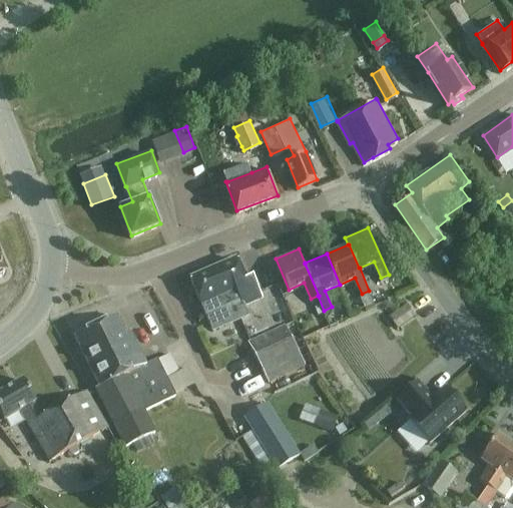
[(252,274),(246,277),(236,256),(190,276),(211,326),(248,311),(244,303),(263,295),(252,274)]
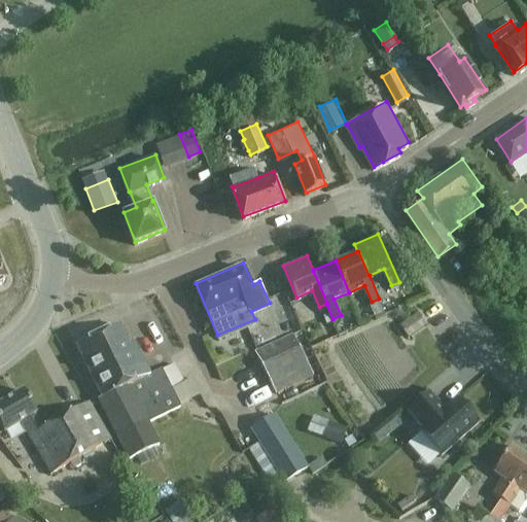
[(426,320),(419,309),(400,322),(409,334),(426,320)]
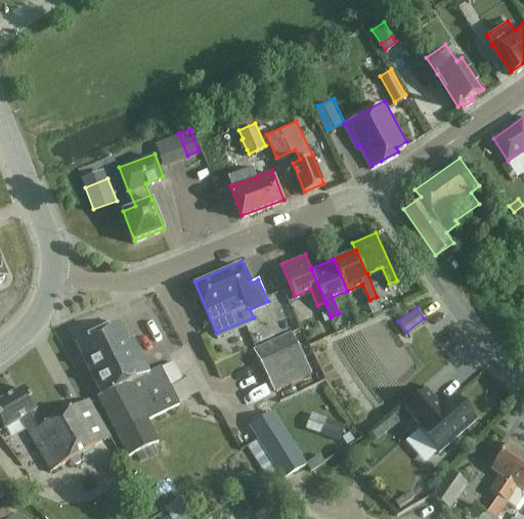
[(129,338),(120,319),(78,341),(102,392),(98,394),(128,452),(159,438),(147,417),(179,400),(172,385),(184,378),(174,357),(149,370),(132,336),(129,338)]
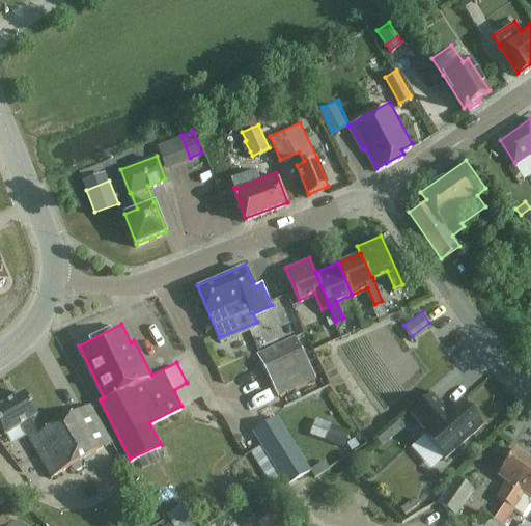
[(257,351),(278,392),(315,375),(296,334),(257,351)]
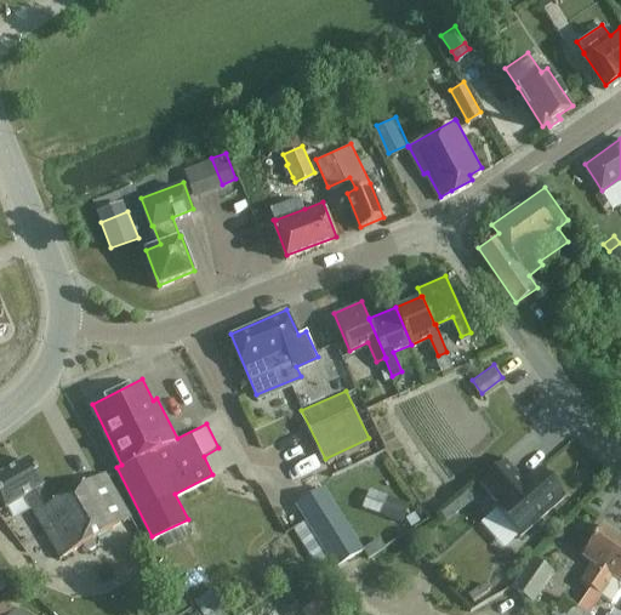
[(44,482),(29,456),(0,472),(0,495),(5,505),(24,494),(61,553),(61,554),(62,553),(131,513),(104,470),(51,501),(41,484),(44,482)]
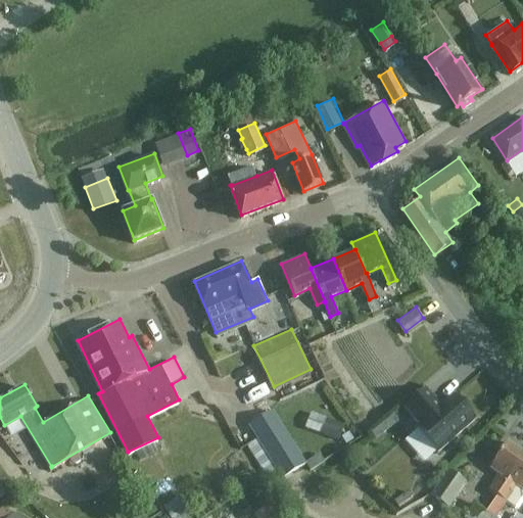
[(441,403),(427,385),(406,405),(421,421),(417,424),(439,449),(475,416),(454,391),(441,403)]
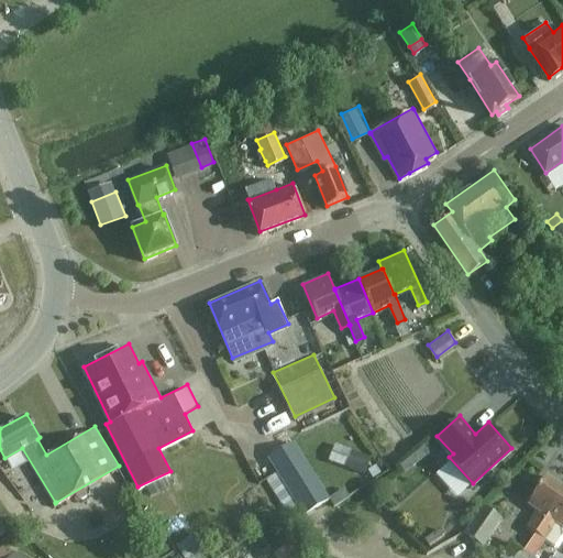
[(305,512),(317,504),(329,496),(294,439),(269,455),(277,469),(299,503),(305,512)]
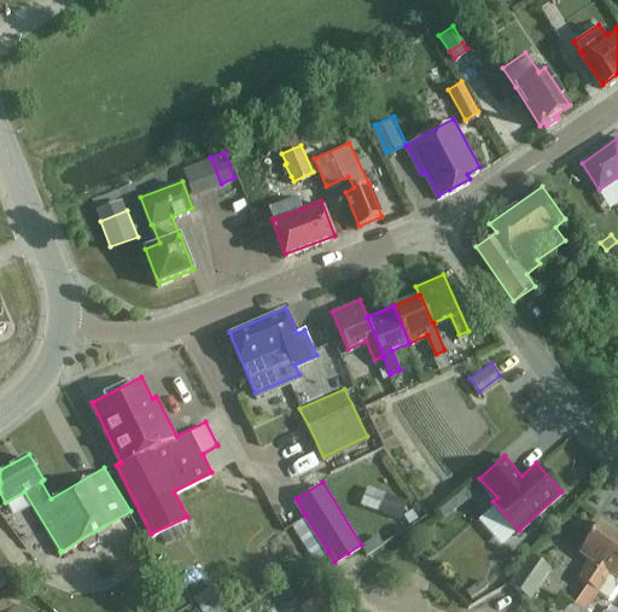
[(407,500),(385,491),(379,508),(401,517),(407,500)]
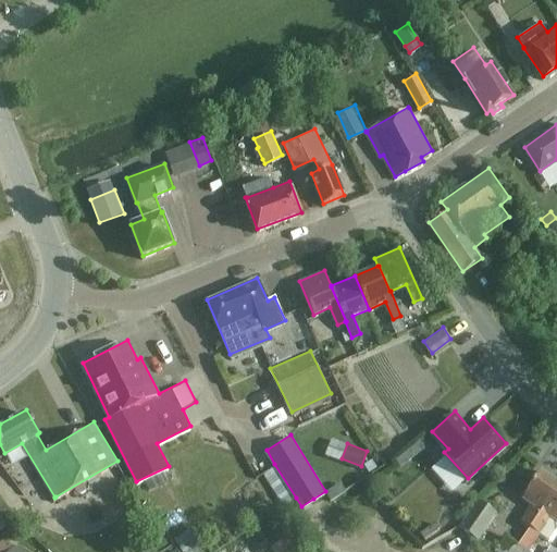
[(376,465),(371,457),(363,463),(369,470),(376,465)]
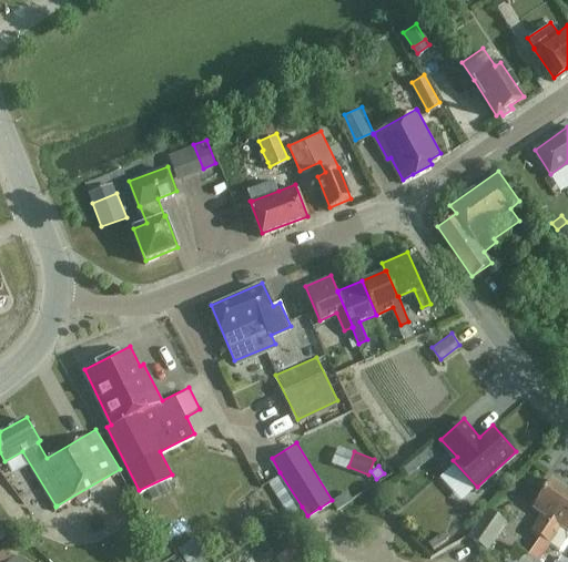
[(267,479),(290,514),(302,507),(280,472),(267,479)]
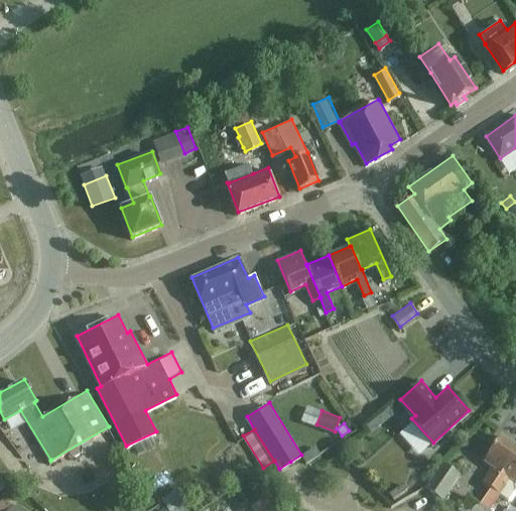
[(491,486),(515,449),(515,442),(501,433),(484,459),(493,465),(483,480),(491,486)]
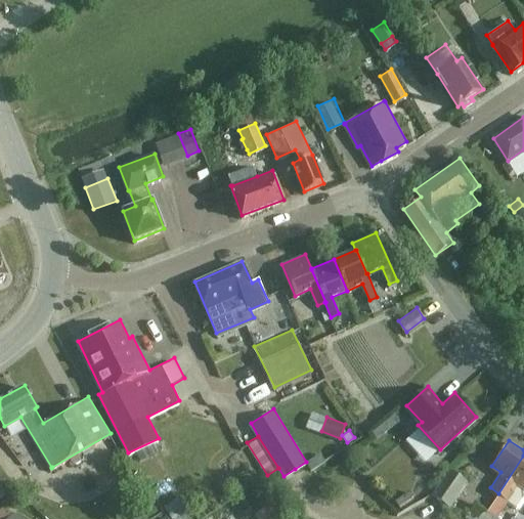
[(306,461),(311,469),(325,460),(319,451),(306,461)]
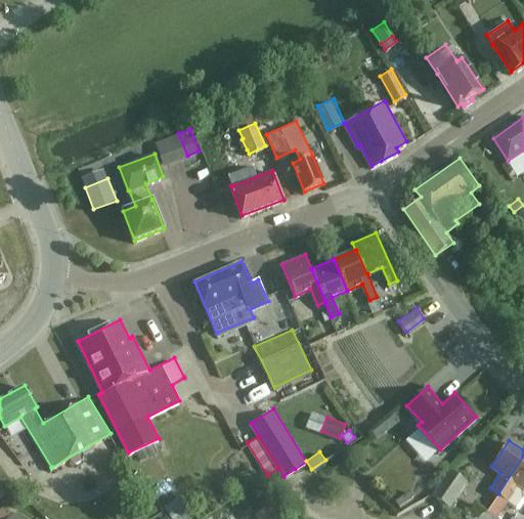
[(516,506),(523,493),(523,456),(498,493),(487,510),(481,518),(498,518),(499,518),(497,517),(509,501),(516,506)]
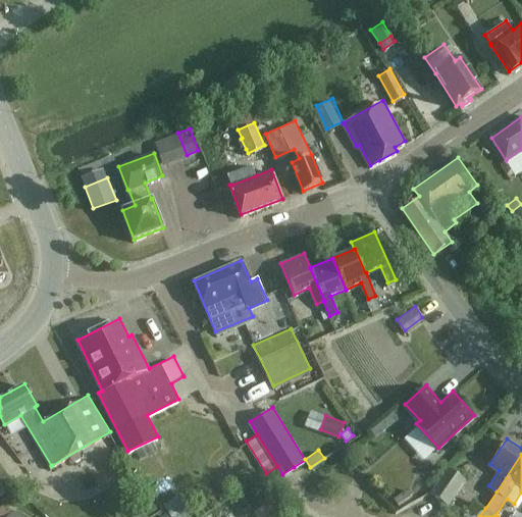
[(448,467),(431,490),(449,502),(465,479),(448,467)]
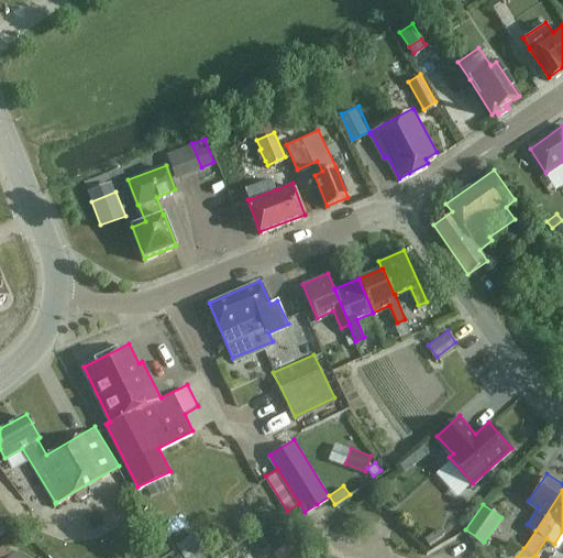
[(423,535),(428,543),(444,533),(439,525),(423,535)]
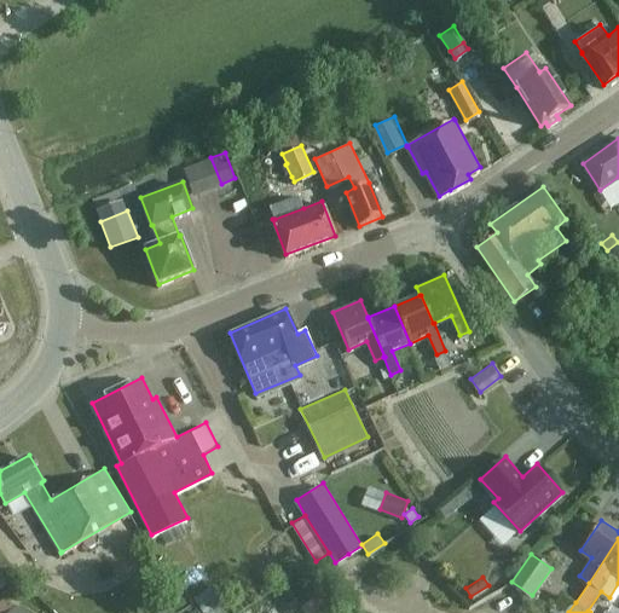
[(18,578),(7,588),(12,594),(22,594),(28,589),(18,578)]
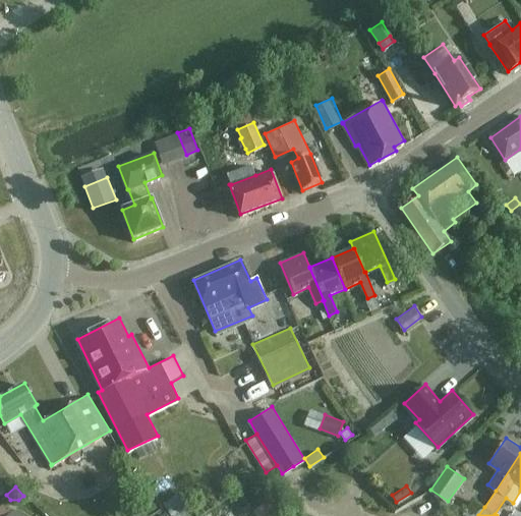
[(162,501),(171,515),(181,515),(191,510),(179,491),(178,491),(162,501)]
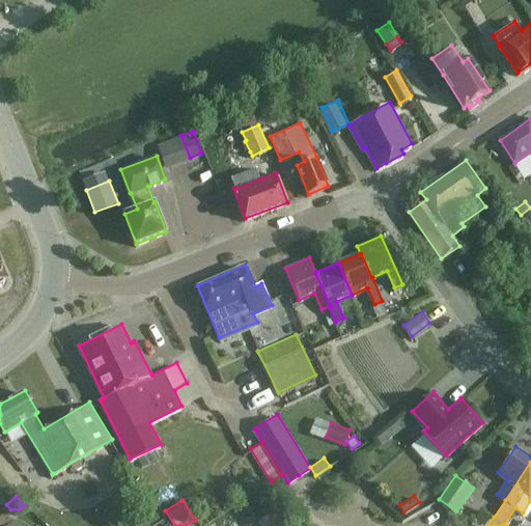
[(281,525),(285,524),(274,508),(261,518),(267,525),(281,525)]
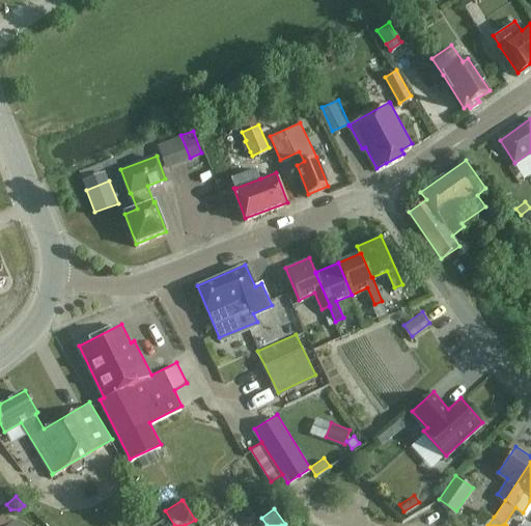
[(478,525),(487,525),(494,517),(481,508),(472,521),(478,525)]
